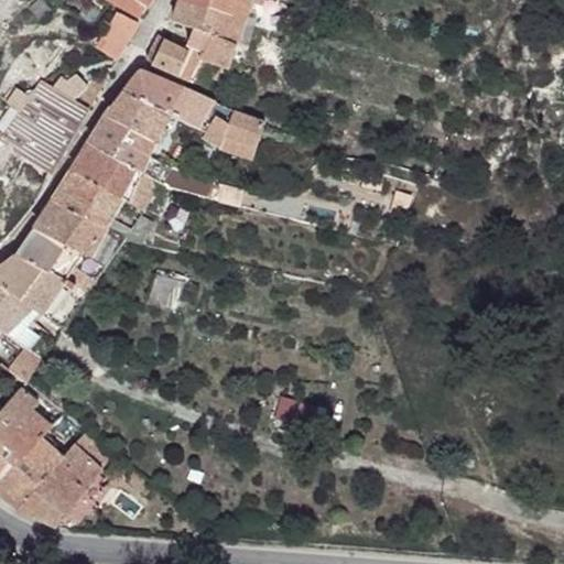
[(130,0),(106,0),(105,2),(122,12),(130,0)]
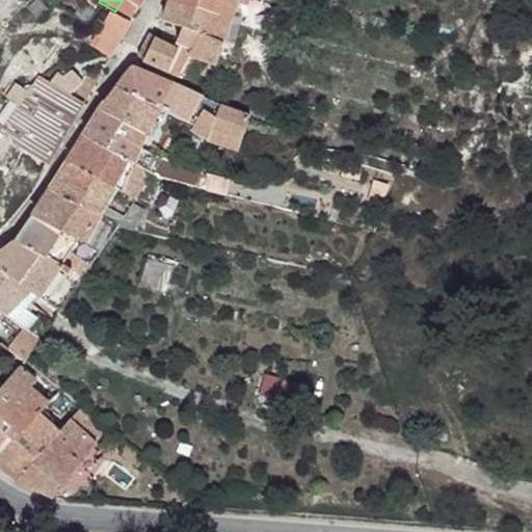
[(169,0),(166,12),(163,22),(175,26),(176,25),(184,27),(178,42),(181,43),(179,48),(191,54),(197,56),(217,63),(235,3),(256,9),(258,0),(169,0)]
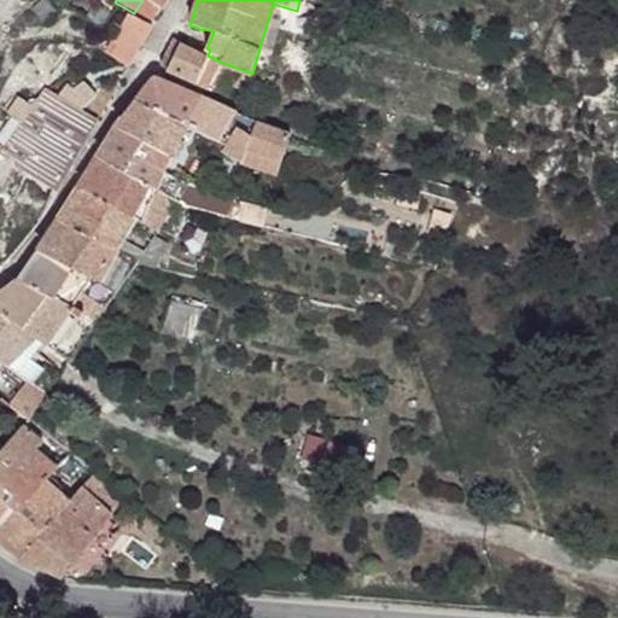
[(144,41),(121,28),(105,53),(128,66),(144,41)]
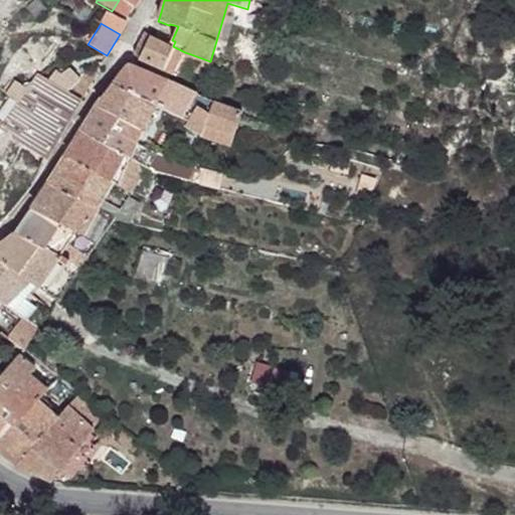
[(173,46),(151,36),(140,59),(162,68),(173,46)]
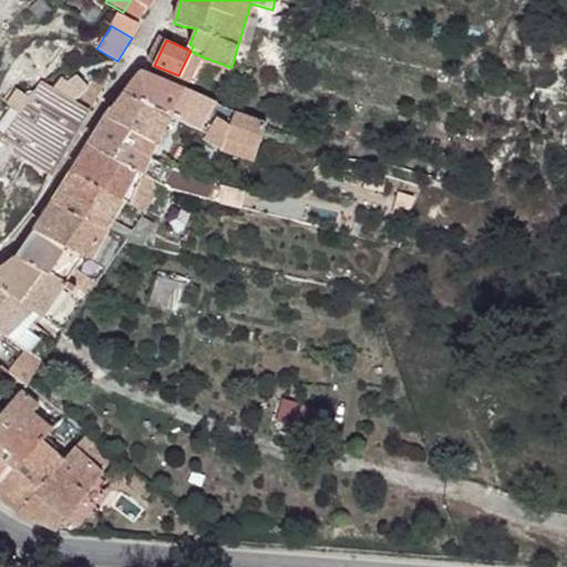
[(204,58),(191,51),(178,75),(177,78),(192,82),(204,58)]
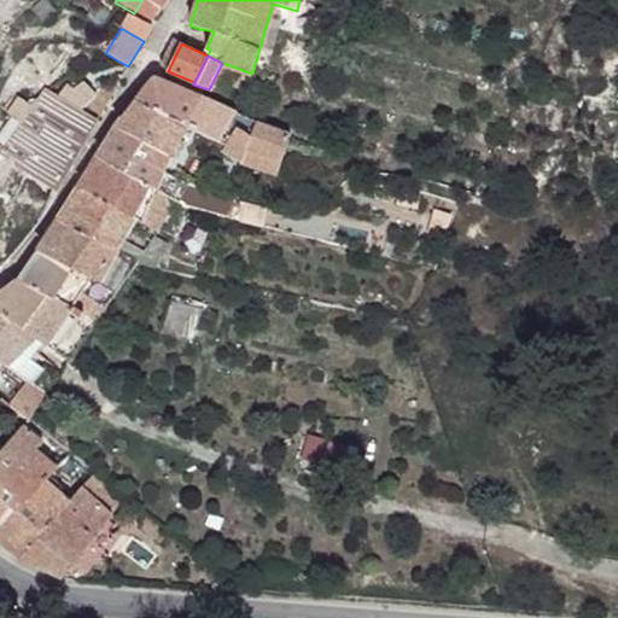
[(229,65),(222,63),(209,89),(219,94),(229,65)]
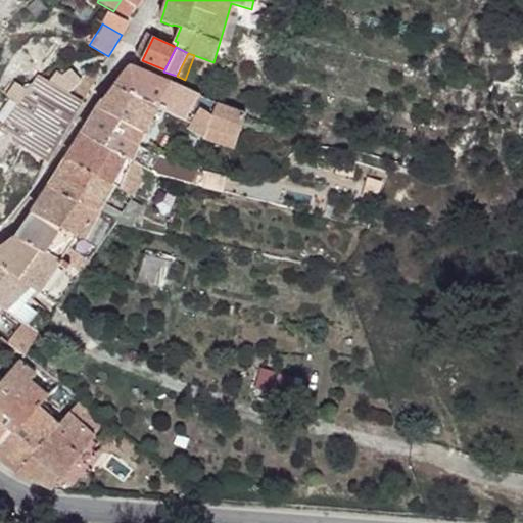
[(202,96),(131,66),(115,86),(158,108),(183,120),(182,123),(184,125),(189,127),(202,96)]
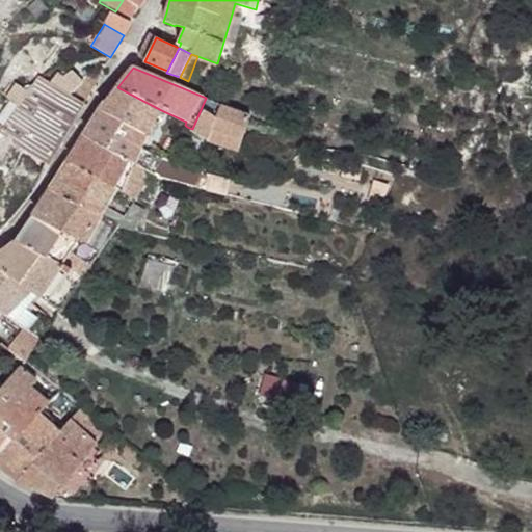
[(63,78),(58,88),(69,96),(83,82),(73,72),(63,78)]
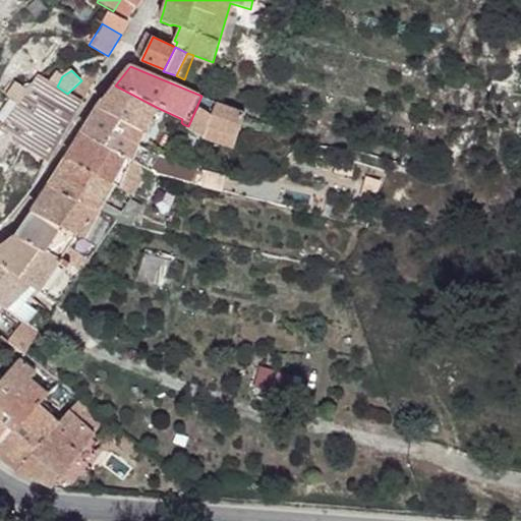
[(81,80),(67,94),(81,101),(96,77),(89,73),(81,80)]
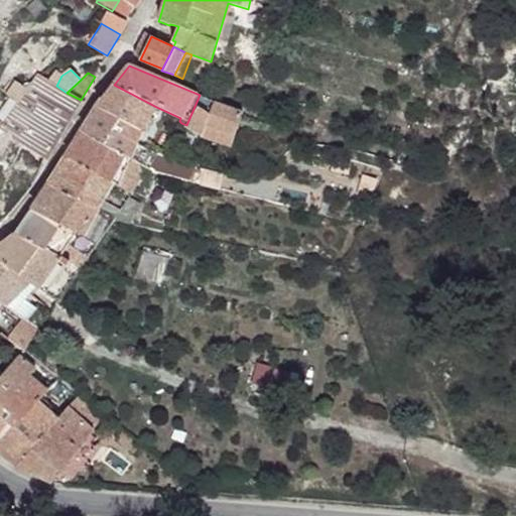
[(56,86),(44,79),(39,87),(51,95),(56,86)]
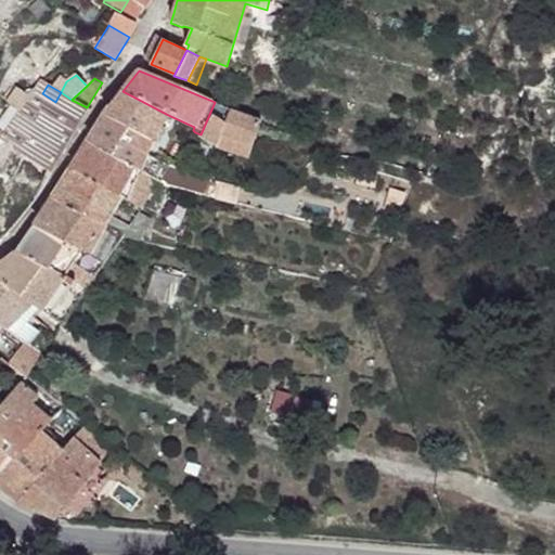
[(30,94),(16,86),(8,101),(21,110),(28,98),(30,94)]
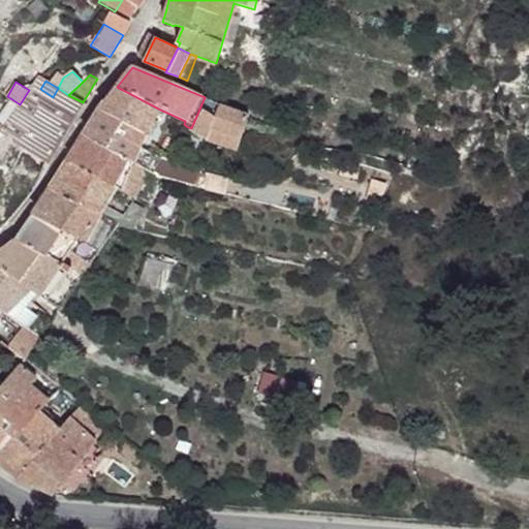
[(40,89),(32,84),(29,90),(27,93),(35,98),(40,89)]
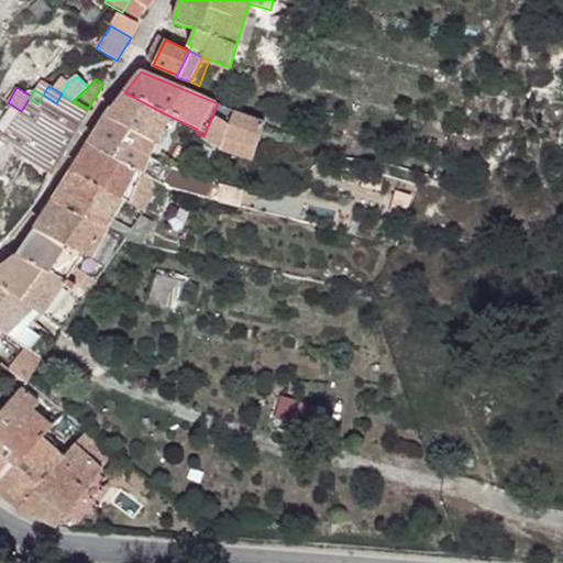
[(170,117),(124,92),(107,117),(129,129),(122,141),(148,155),(154,143),(166,123),(170,117)]
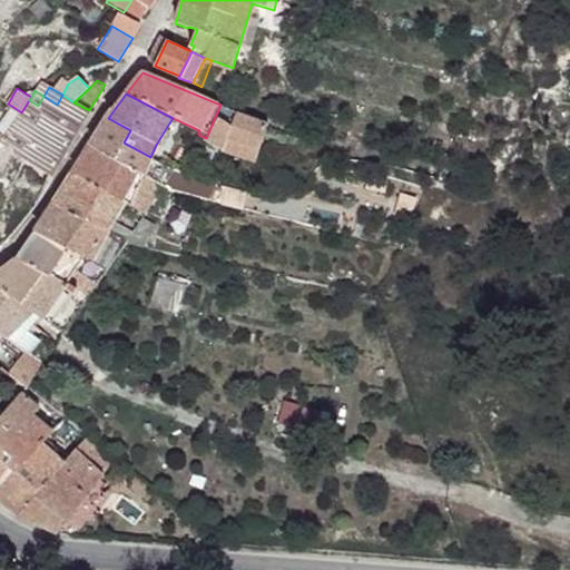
[(29,100),(21,112),(1,141),(51,175),(89,110),(74,102),(62,95),(57,105),(43,96),(38,106),(29,100)]
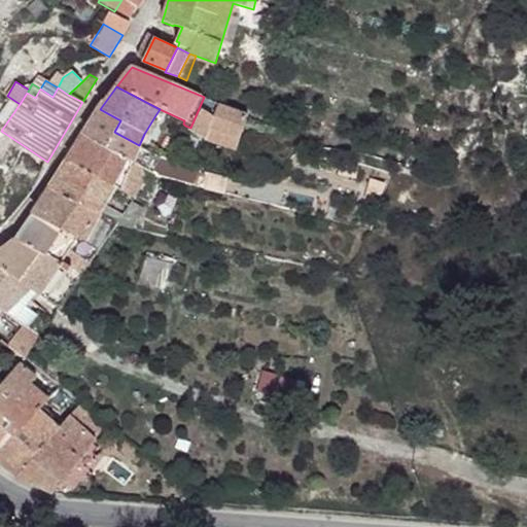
[(218,103),(204,97),(190,128),(206,135),(218,104),(218,103)]
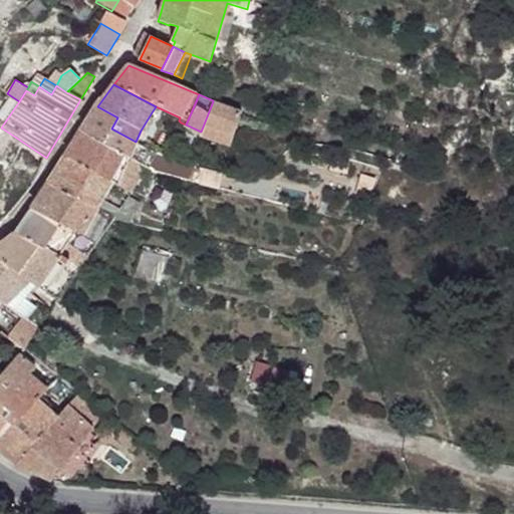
[(243,112),(213,101),(201,132),(200,134),(231,146),(243,112)]
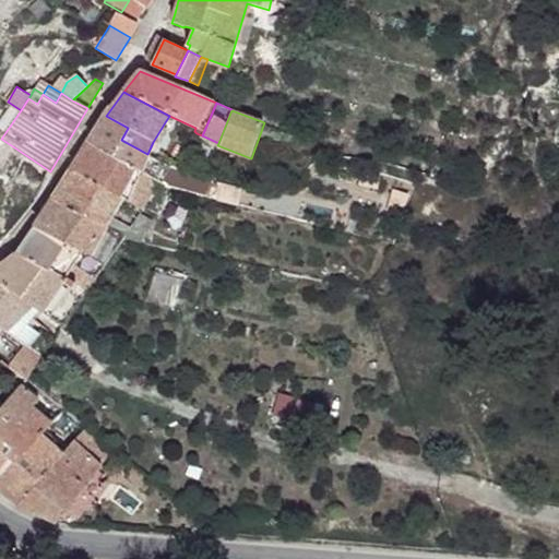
[(128,128),(106,116),(91,141),(141,169),(144,163),(147,154),(121,140),(128,128)]
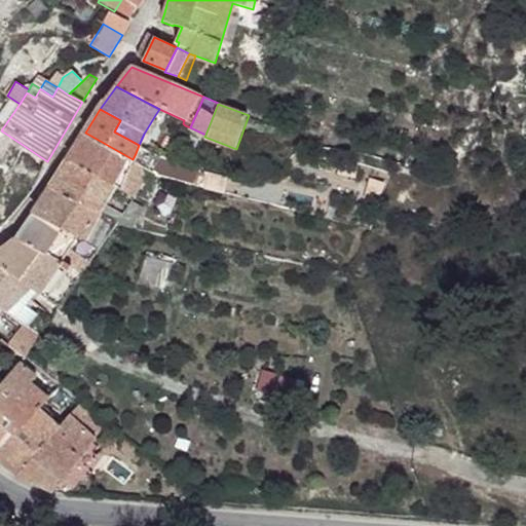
[(184,120),(159,109),(155,115),(182,126),(183,123),(184,120)]
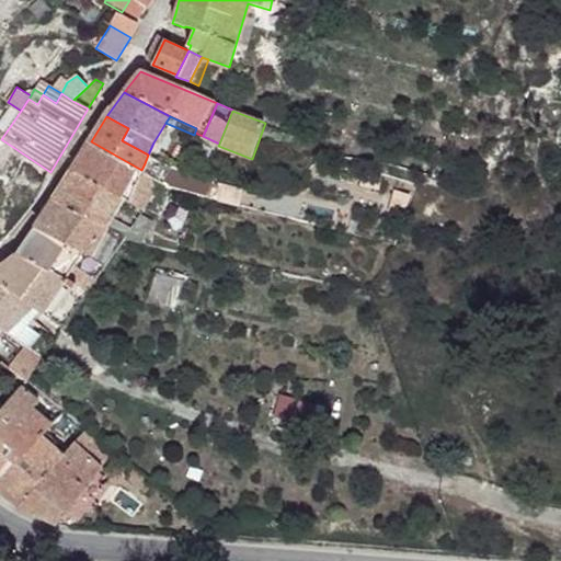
[(141,170),(91,141),(72,171),(121,197),(127,202),(137,180),(141,170)]
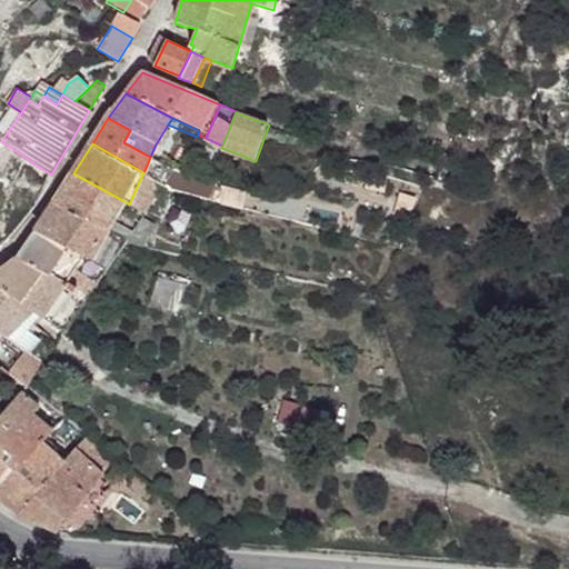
[(166,165),(150,157),(147,166),(161,173),(166,165)]
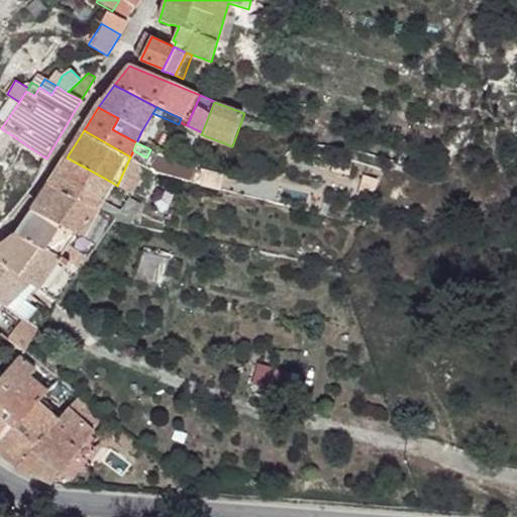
[(111,182),(67,158),(49,185),(98,209),(102,201),(111,182)]
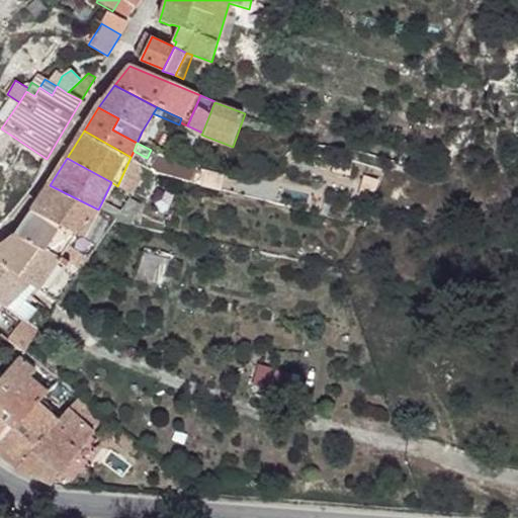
[(98,209),(50,185),(33,210),(60,225),(76,233),(82,237),(100,210),(98,209)]
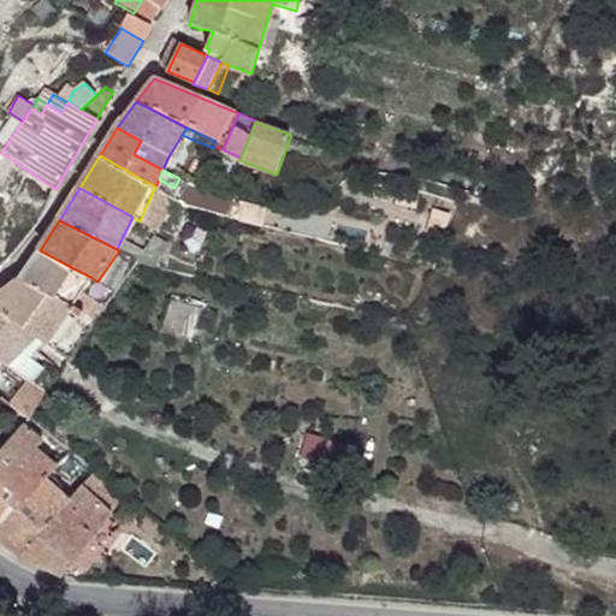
[(71,267),(40,250),(19,280),(52,296),(71,267)]
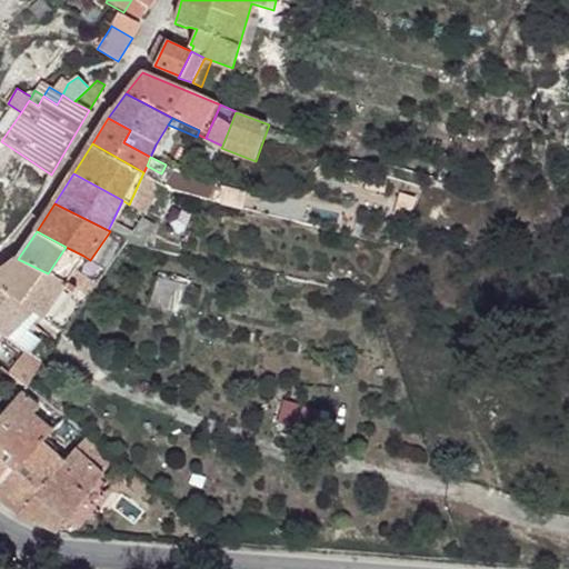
[(48,273),(18,259),(0,271),(0,288),(32,312),(40,317),(65,282),(48,273)]
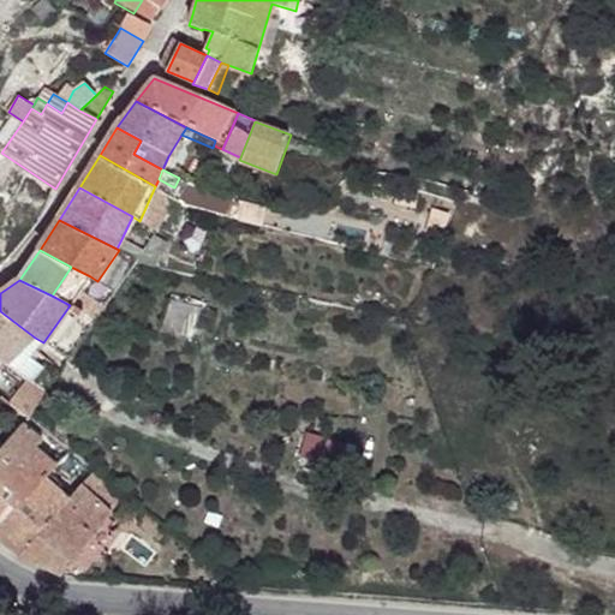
[(0,311),(0,358),(5,363),(35,338),(0,311)]
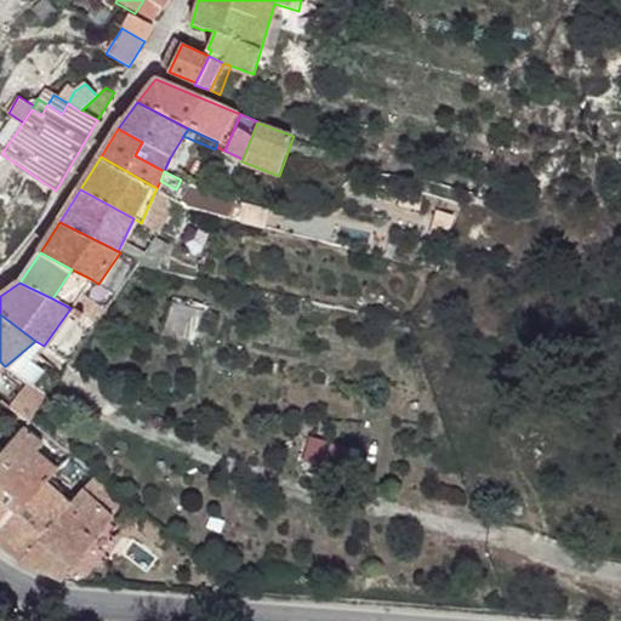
[(0,451),(0,530),(35,493),(56,473),(33,453),(40,446),(21,431),(0,451)]
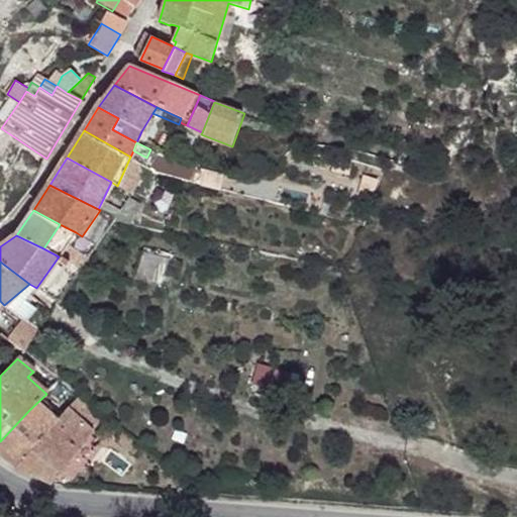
[(49,428),(14,468),(52,483),(65,486),(102,440),(94,432),(98,428),(107,418),(103,414),(79,395),(67,409),(49,428)]
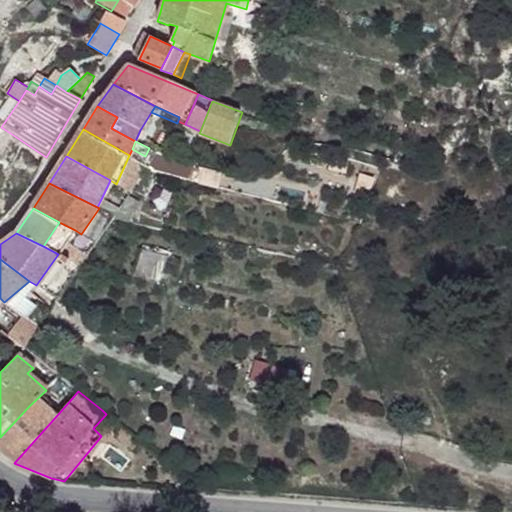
[(29,406),(0,437),(0,450),(14,463),(49,424),(29,406)]
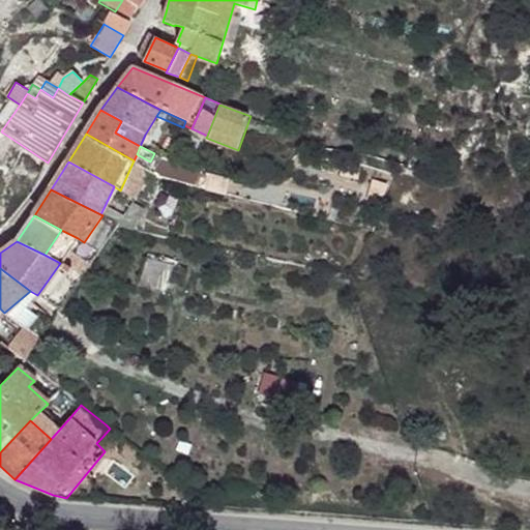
[(138,450),(127,442),(120,450),(130,459),(138,450)]
